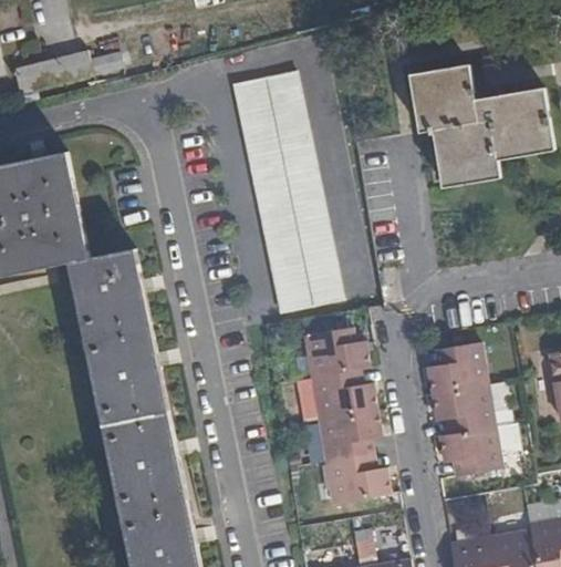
[(17,92),(87,75),(83,51),(12,68),(17,92)]
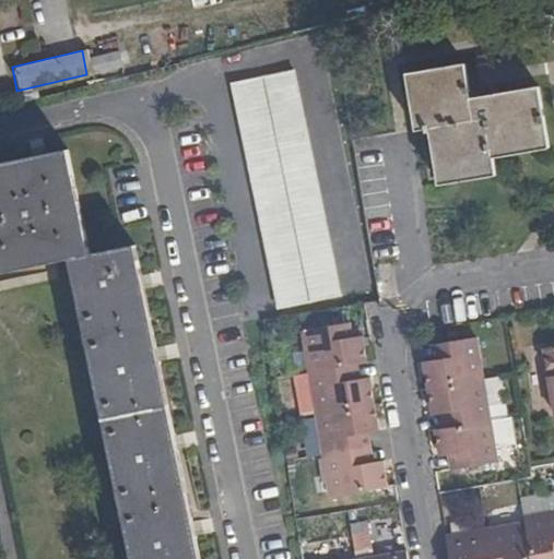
[(119,67),(117,54),(89,60),(92,73),(119,67)]
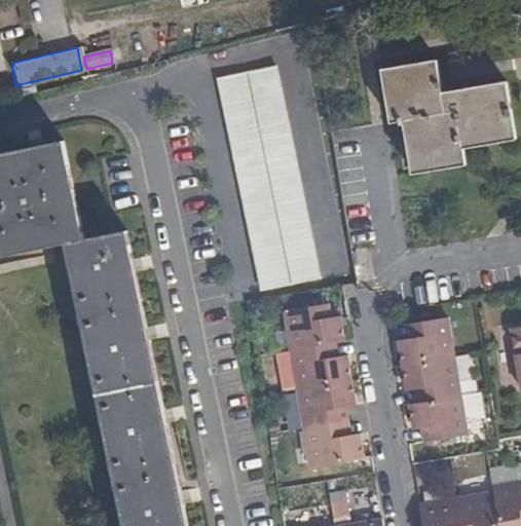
[(434,60),(426,61),(443,159),(460,155),(459,145),(458,140),(512,132),(503,81),(439,92),(434,60)]
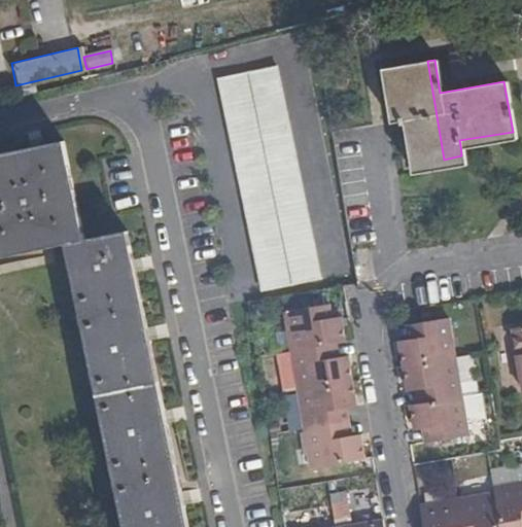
[(444,160),(427,61),(385,68),(394,121),(397,120),(398,125),(402,124),(409,166),(444,160)]
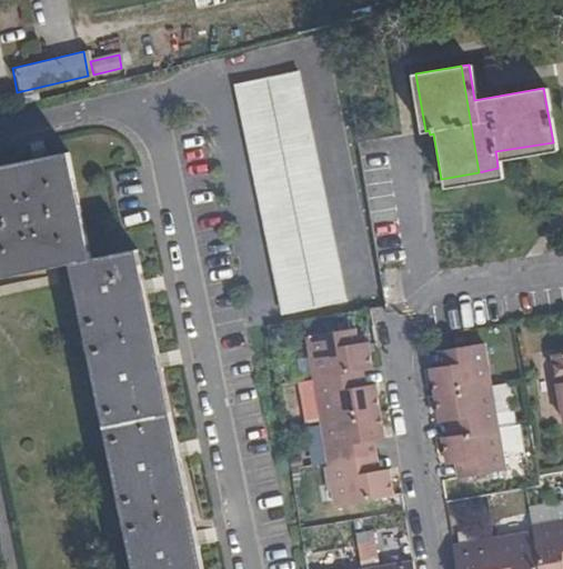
[(343,301),(298,72),(235,85),(281,315),(343,301)]
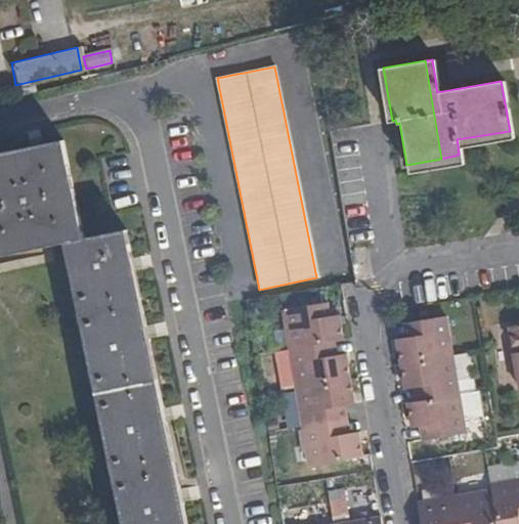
[(392,121),(383,68),(378,69),(386,122),(392,121)]
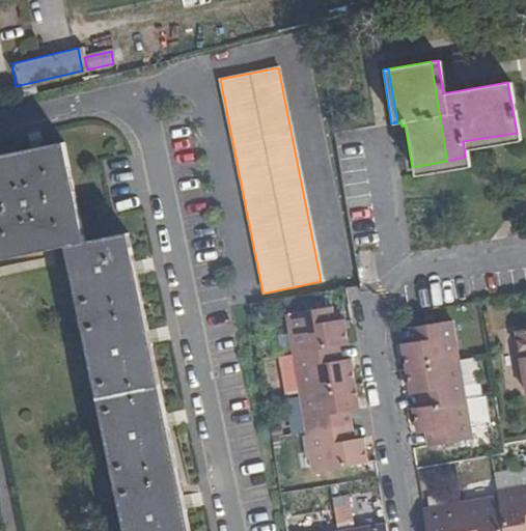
[(517,139),(517,133),(463,141),(464,146),(517,139)]
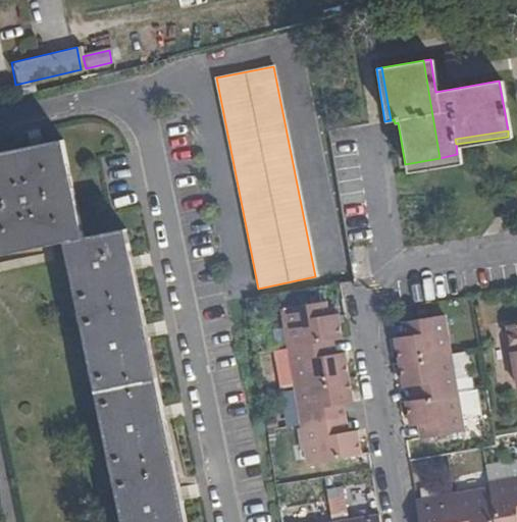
[(0,253),(65,241),(123,521),(187,521),(124,227),(84,237),(62,140),(0,152),(0,253)]
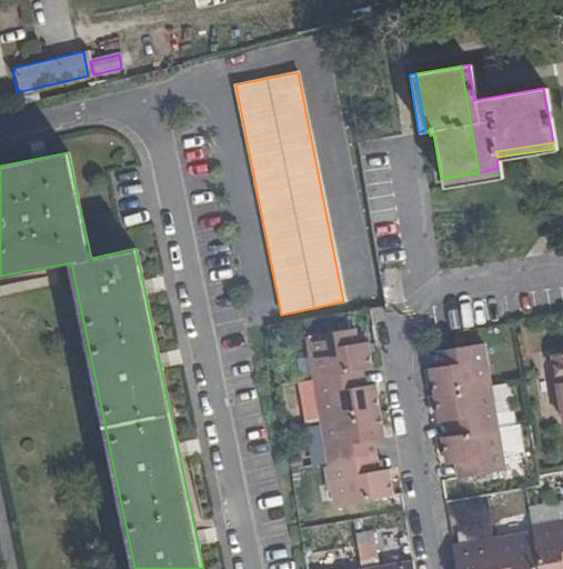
[(479,172),(480,179),(499,176),(498,168),(479,172)]
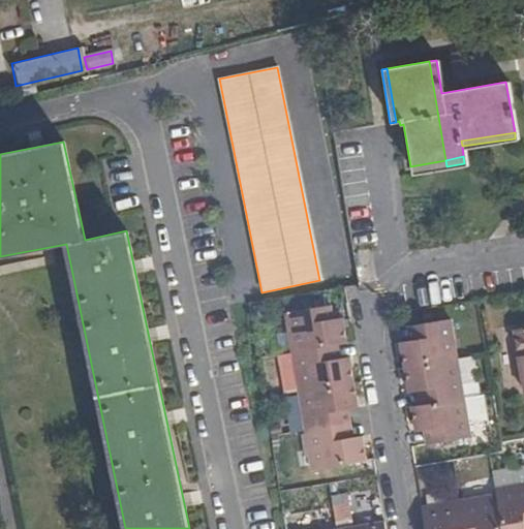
[(411,173),(447,166),(445,160),(410,166),(411,173)]
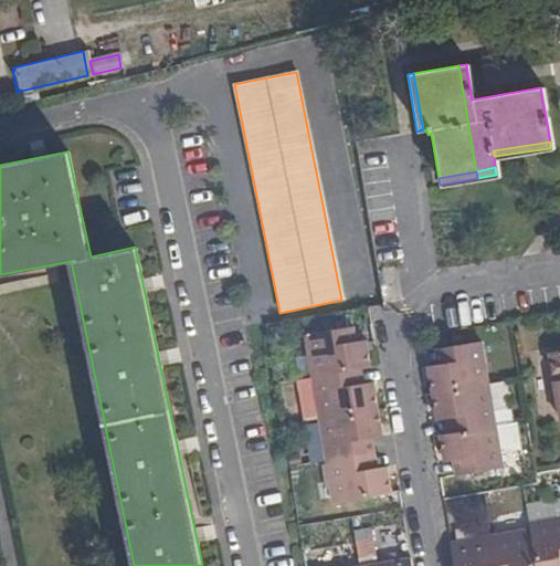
[(350,327),(340,328),(344,344),(352,343),(350,327)]
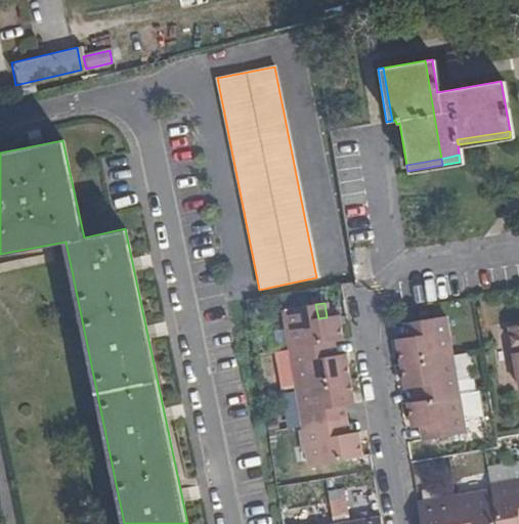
[(279,311),(287,349),(322,343),(332,341),(341,340),(336,315),(327,317),(318,318),(315,304),(279,311)]
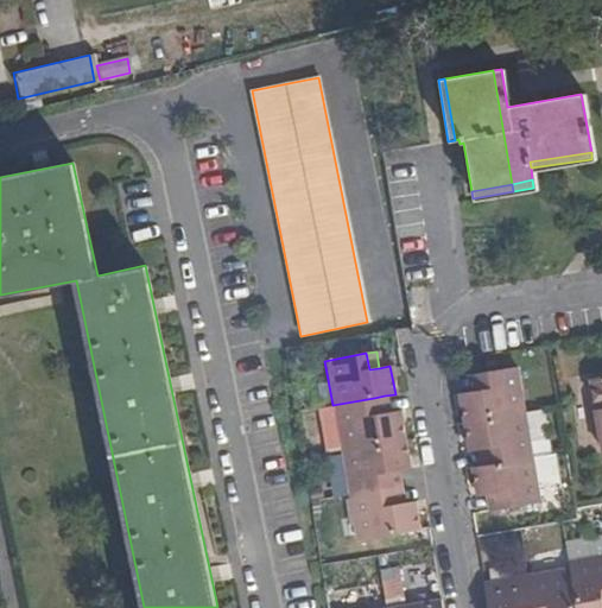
[(463,420),(520,410),(513,363),(475,372),(479,387),(469,390),(457,391),(463,420)]
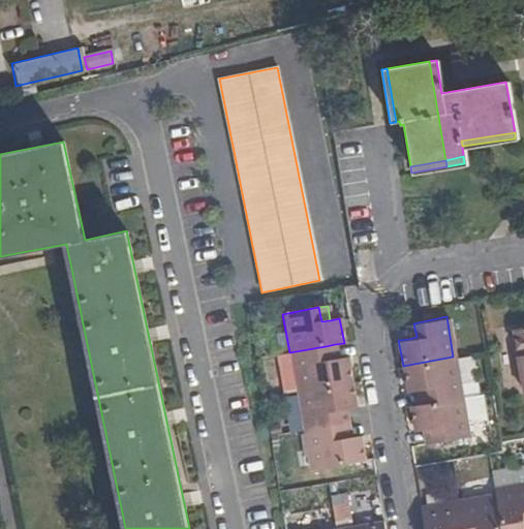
[(417,337),(413,323),(405,324),(408,339),(417,337)]
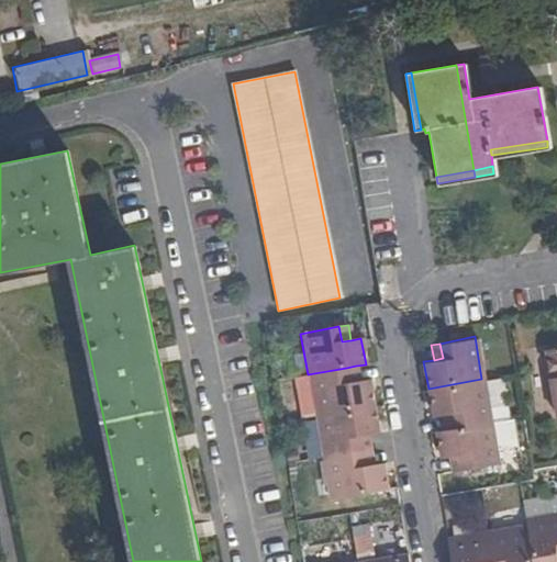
[(556,414),(556,344),(543,347),(555,415),(556,414)]
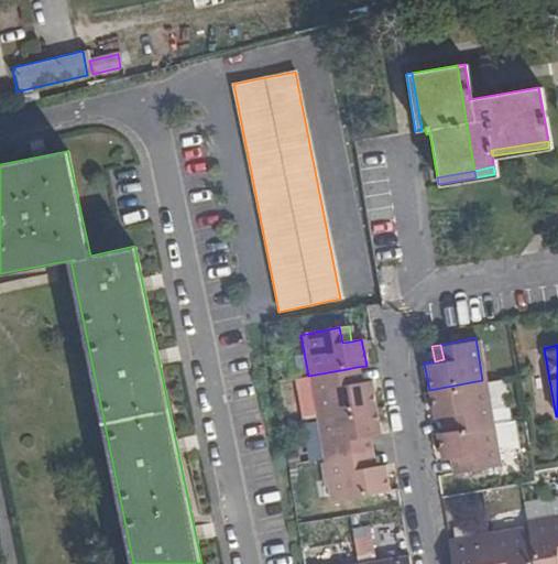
[(357,367),(347,369),(349,383),(358,382),(357,367)]
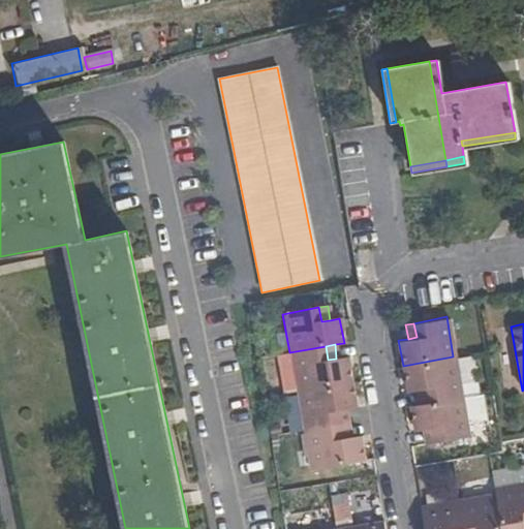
[(289,352),(297,391),(351,381),(346,356),(336,359),(328,360),(326,346),(289,352)]
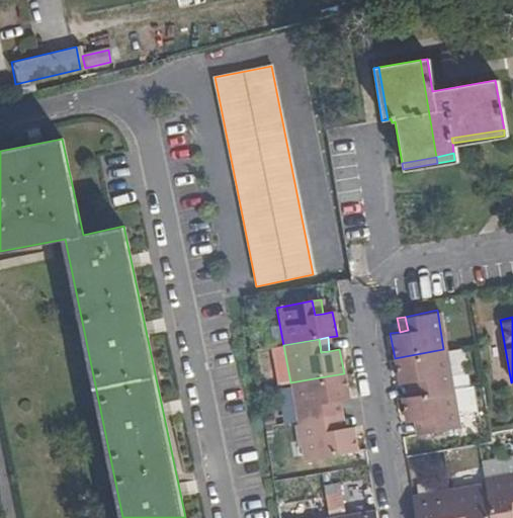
[(418,393),(450,387),(443,349),(395,358),(399,382),(408,381),(416,380),(418,393)]
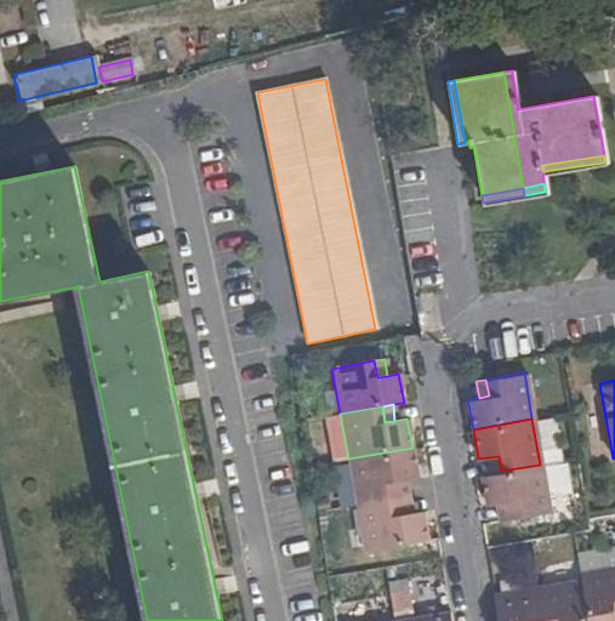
[(348,459),(357,506),(399,499),(397,482),(406,480),(417,478),(413,448),(348,459)]
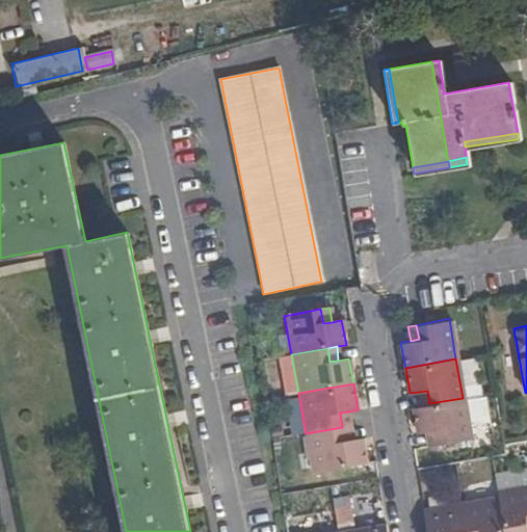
[(419,392),(421,405),(429,403),(427,391),(419,392)]
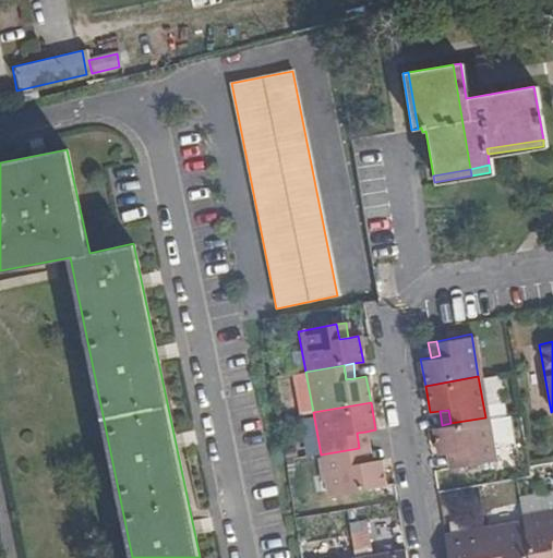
[(497,447),(515,444),(511,416),(493,419),(497,447)]
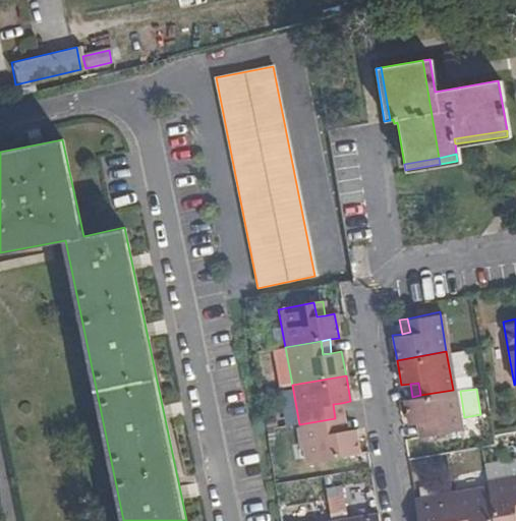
[(459,428),(453,390),(420,395),(412,397),(403,399),(407,423),(416,421),(424,420),(427,433),(459,428)]
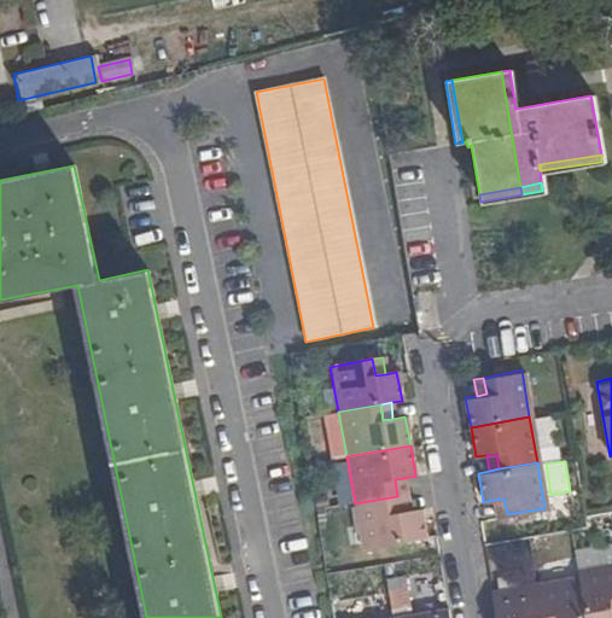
[(395,479),(397,496),(407,495),(404,478),(395,479)]
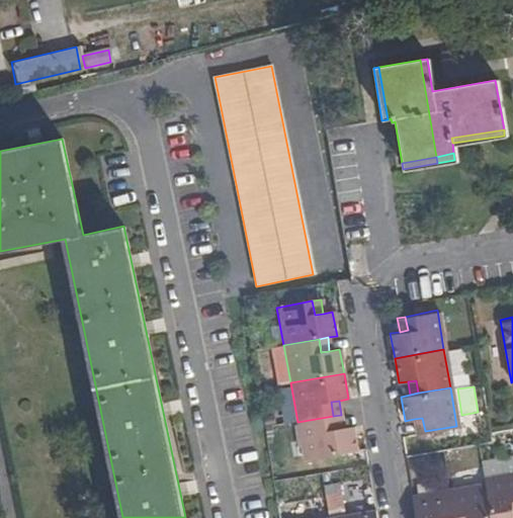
[(335,428),(342,427),(341,415),(333,416),(335,428)]
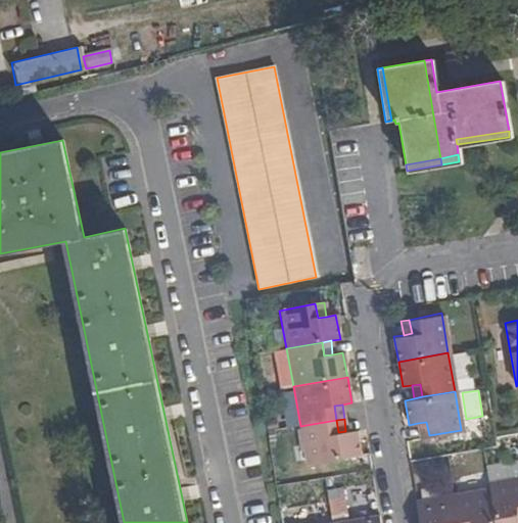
[(336,420),(300,426),(308,464),(361,455),(357,429),(345,431),(338,432),(336,420)]
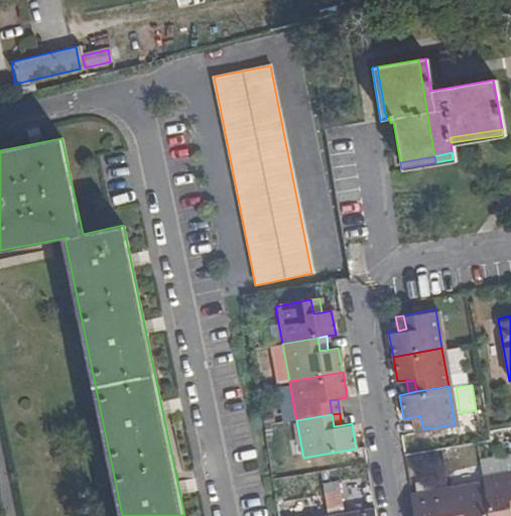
[(420,416),(412,417),(414,431),(423,429),(420,416)]
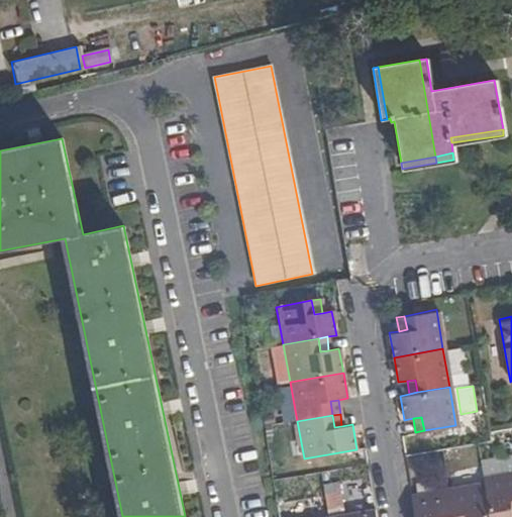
[(483,481),(489,516),(511,516),(511,510),(511,508),(511,507),(511,470),(482,475),(483,481)]
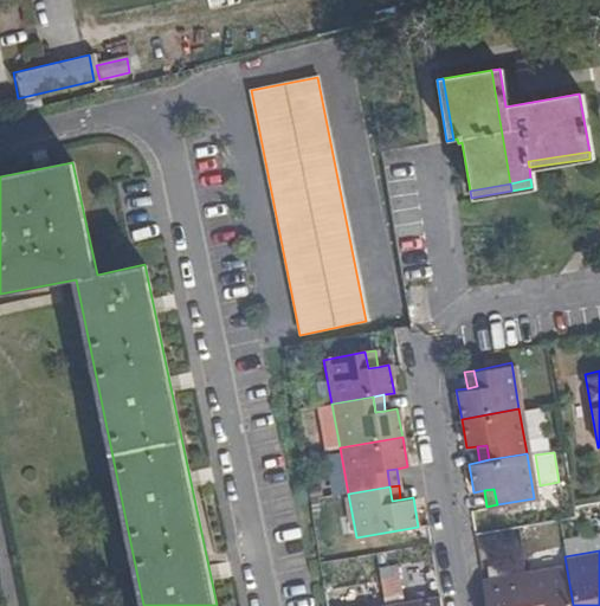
[(573,605),(566,563),(526,572),(531,605),(573,605)]
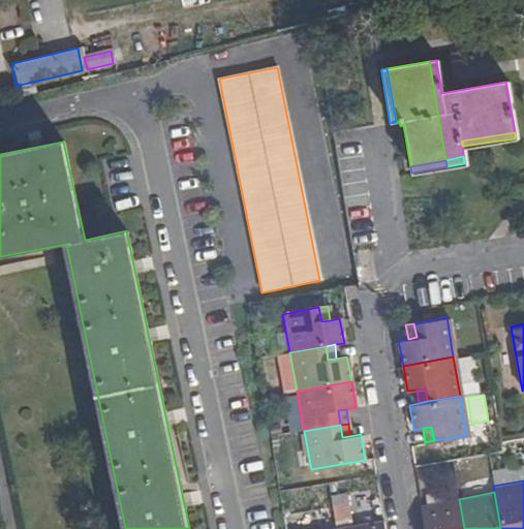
[(421,505),(424,528),(464,528),(459,499),(421,505)]
